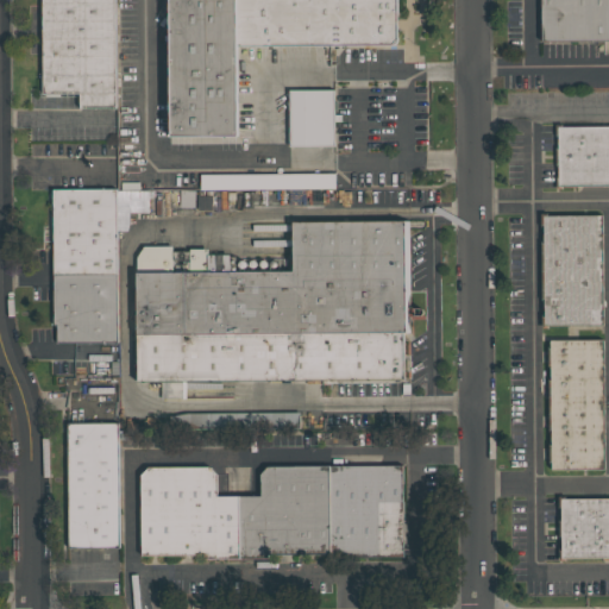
[(115,0),(115,108),(79,108),(79,95),(42,95),(42,0),(115,0)]
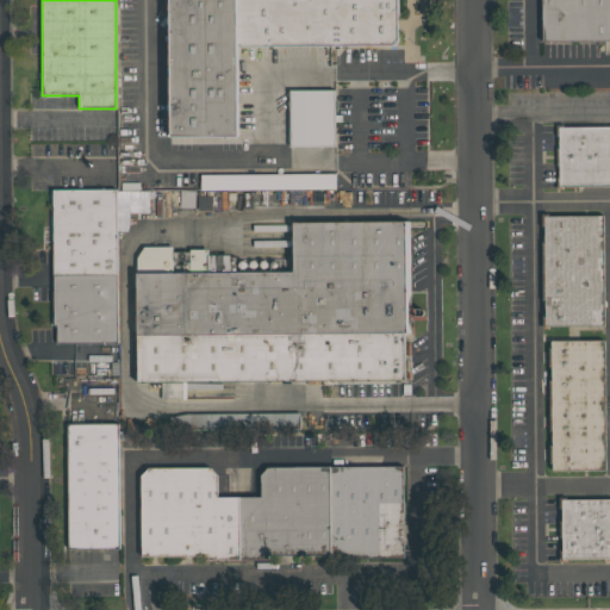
[(398,0),(398,44),(236,45),(237,136),(170,136),(169,0),(398,0)]
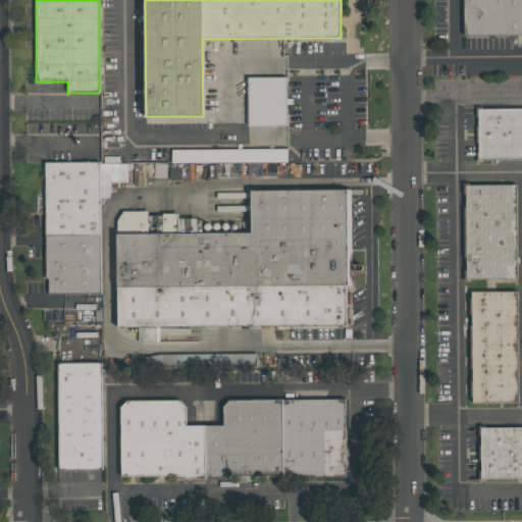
[(521,0),(521,35),(462,36),(461,0),(521,0)]
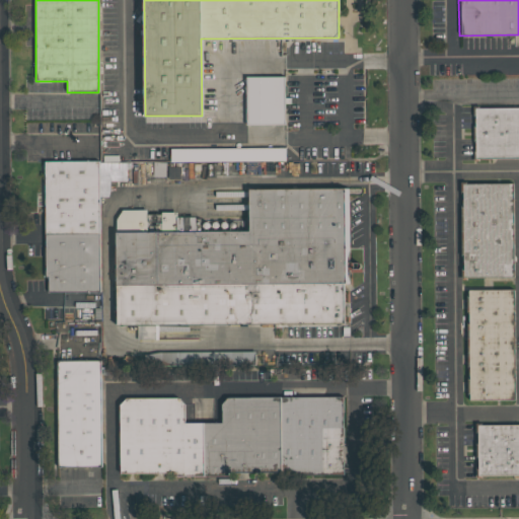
[(245,124),(245,76),(285,76),(285,124),(245,124)]
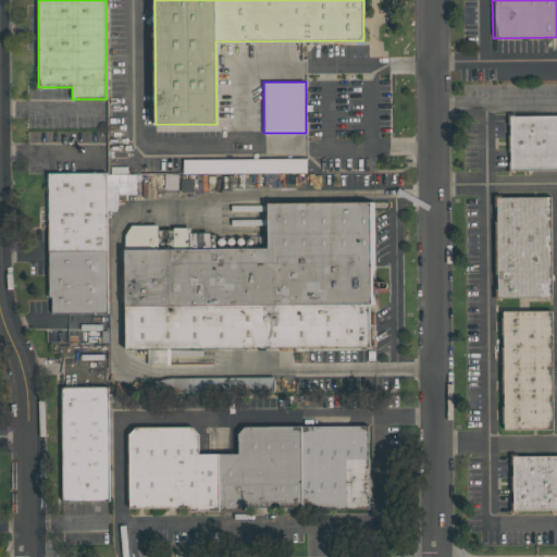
[(556,170),(514,170),(514,172),(508,172),(508,162),(510,162),(510,150),(508,150),(507,136),(509,136),(509,123),(507,123),(507,113),(514,113),(514,115),(556,114),(556,170)]
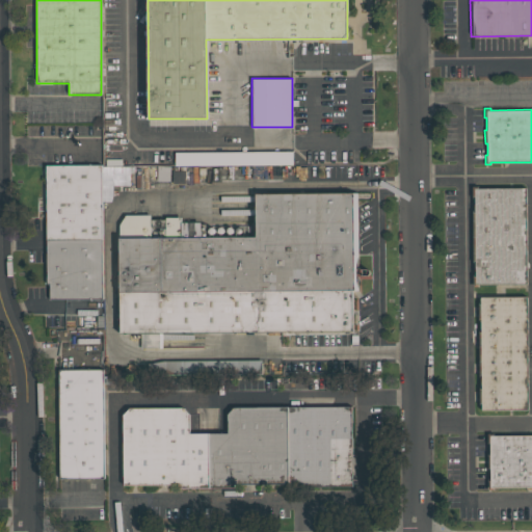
[(205,166),(293,165),(292,151),(205,153),(205,166)]
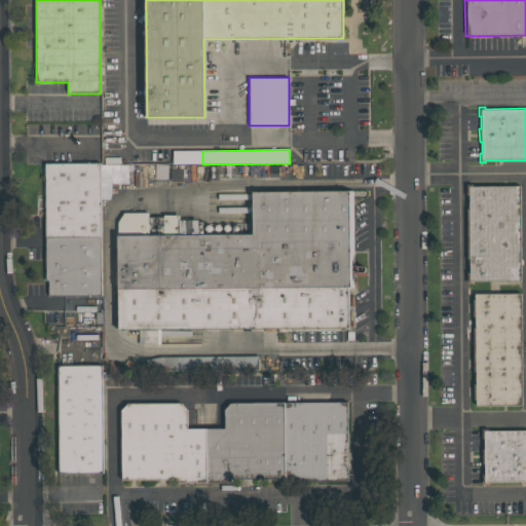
[(100,163),(100,165),(127,165),(127,183),(111,183),(111,193),(109,198),(101,198),(102,296),(49,296),(49,280),(46,280),(46,163),(100,163)]
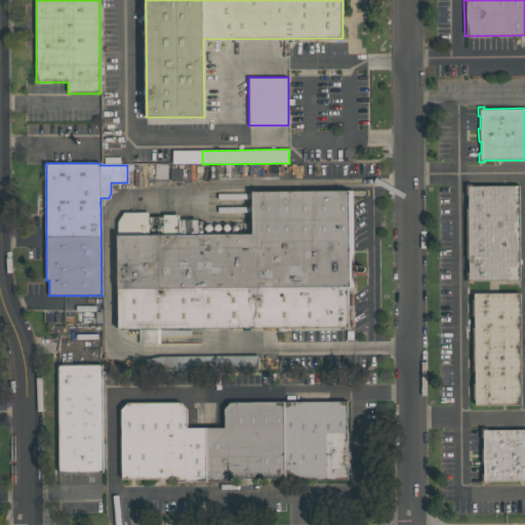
[(520,185),(520,280),(474,281),(474,282),(467,282),(467,273),(469,273),(469,257),(466,257),(466,209),(468,208),(468,194),(466,194),(466,184),(472,184),(472,185),(520,185)]
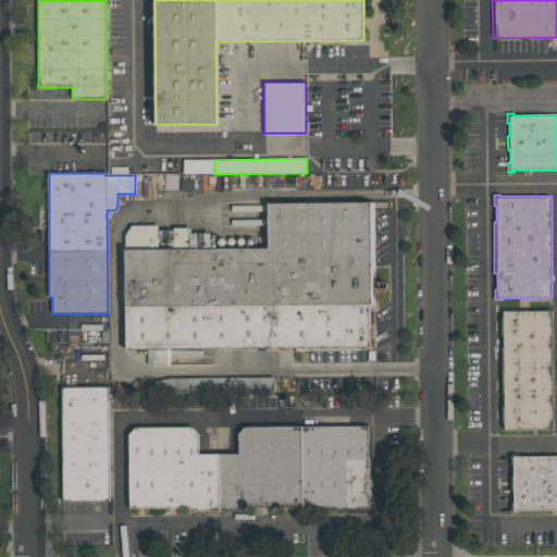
[(267,248),(267,202),(374,201),(375,305),(370,305),(370,348),(124,349),(124,248),(125,248),(125,235),(132,225),(157,225),(158,248),(267,248)]
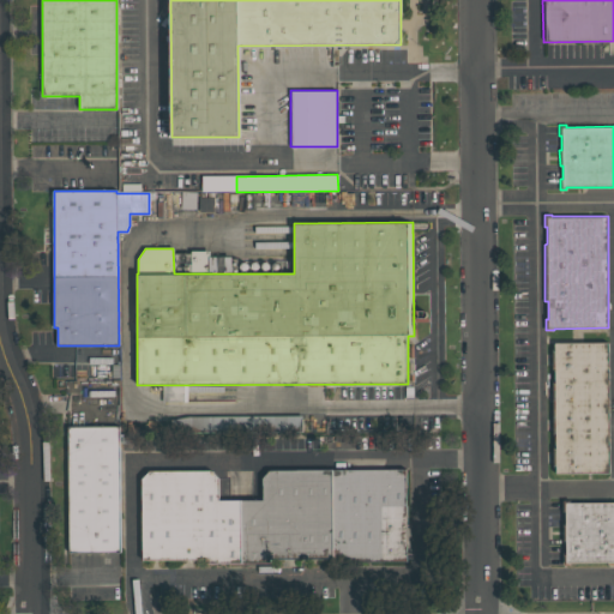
[(554,342),(608,342),(609,473),(555,474),(555,465),(553,465),(553,447),(555,447),(555,433),(553,433),(552,384),(554,384),(554,368),(552,368),(552,350),(554,350),(554,342)]
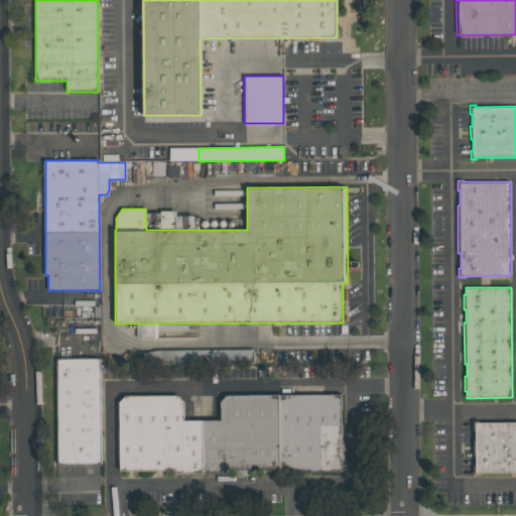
[(101,358),(101,464),(57,465),(57,358),(101,358)]
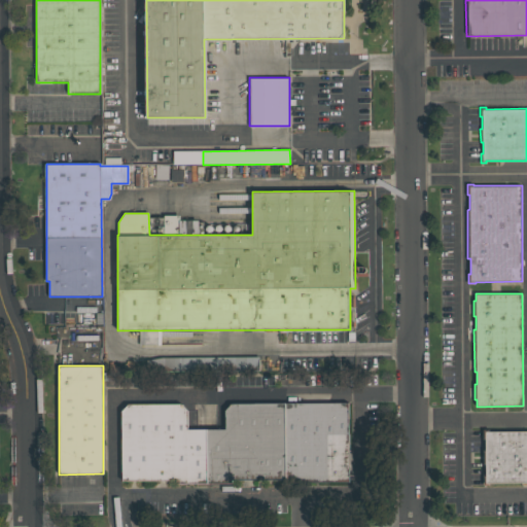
[(128,403),(181,403),(188,410),(188,429),(225,428),(224,409),(232,402),(348,401),(349,483),(285,483),(285,480),(233,480),(233,483),(172,484),(172,481),(121,481),(121,411),(128,403)]
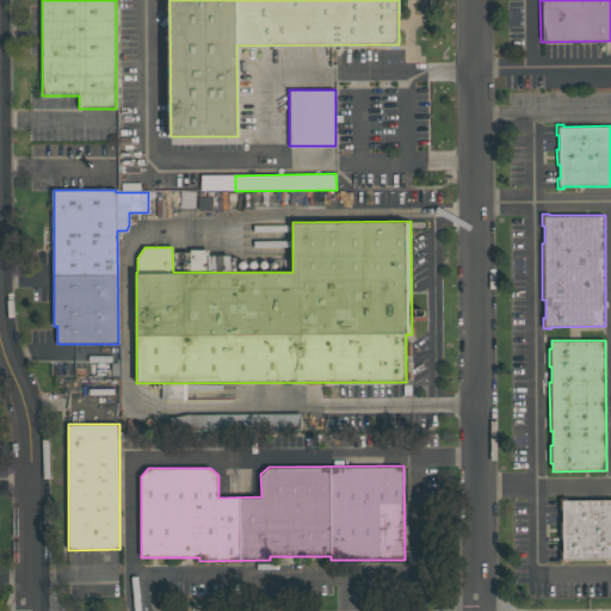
[(567,560),(567,562),(561,562),(560,551),(563,551),(563,537),(561,537),(561,523),(562,523),(562,508),(560,508),(560,498),(566,498),(566,500),(610,499),(610,561),(605,562),(605,560),(567,560)]
